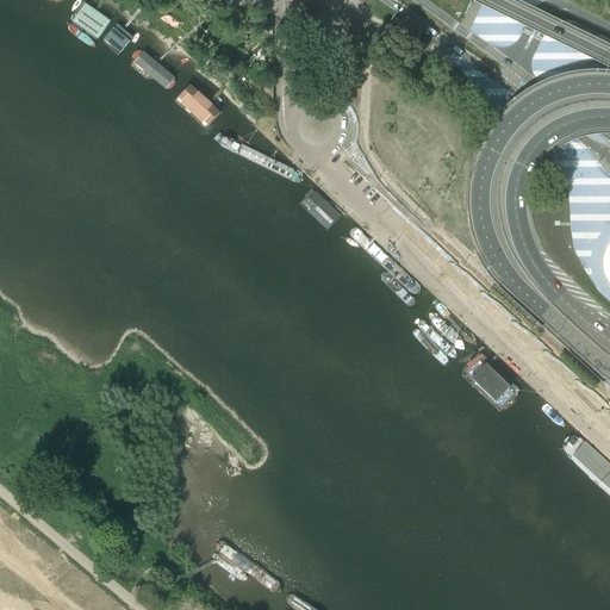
[(87,1),(75,19),(124,51),(138,35),(119,19),(87,1)]
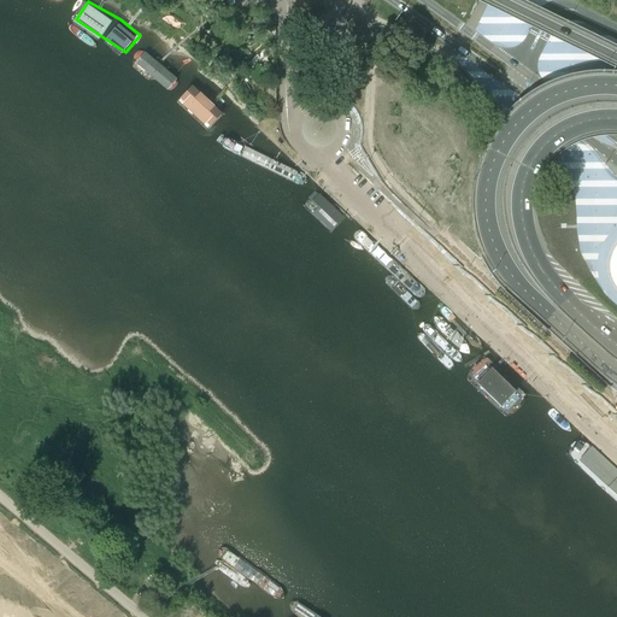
[(117,63),(124,60),(124,54),(63,13),(57,15),(54,22),(117,63)]
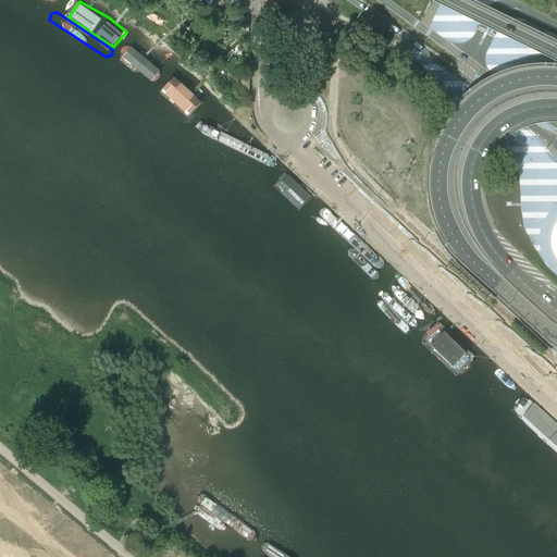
[(122,58),(152,83),(156,83),(158,81),(161,76),(160,74),(143,59),(131,49),(128,48),(126,47),(124,48),(122,49),(121,52),(120,53),(121,56),(121,57),(122,58)]
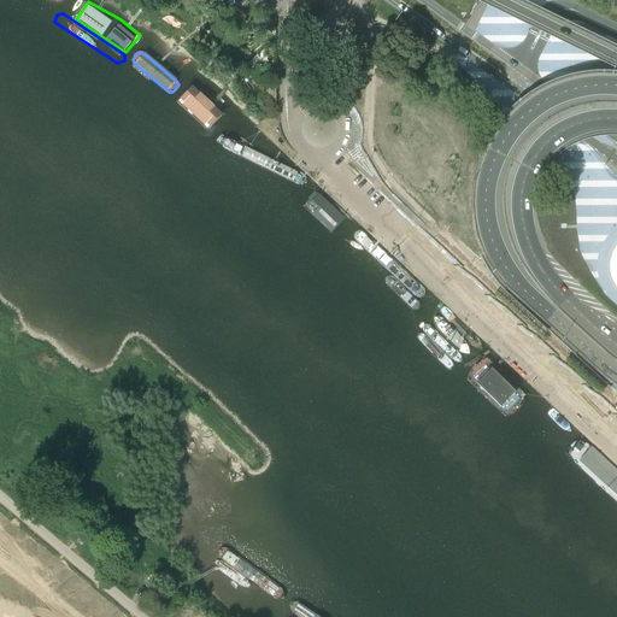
[(192,86),(176,103),(207,133),(223,116),(212,105),(192,86)]
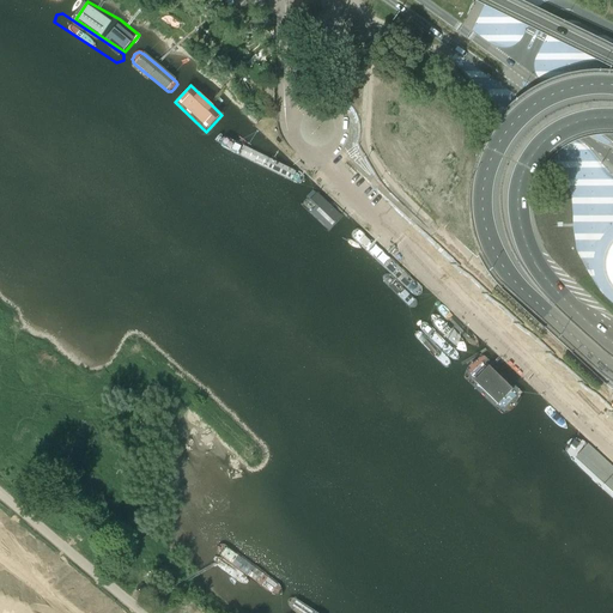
[(259,167),(297,184),(299,184),(302,183),(304,181),(304,178),(304,175),(302,174),(301,174),(297,171),(272,158),(256,151),(240,144),(232,140),(226,138),(223,139),(222,140),(220,141),(220,145),(222,147),(230,152),(238,156),(259,167)]
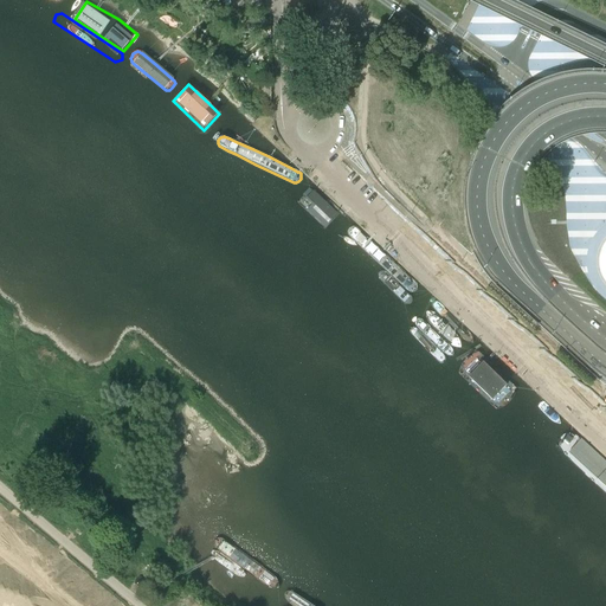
[(296,186),(290,187),(288,192),(297,208),(331,239),(342,242),(347,238),(343,227),(311,198),(308,194),(296,186)]
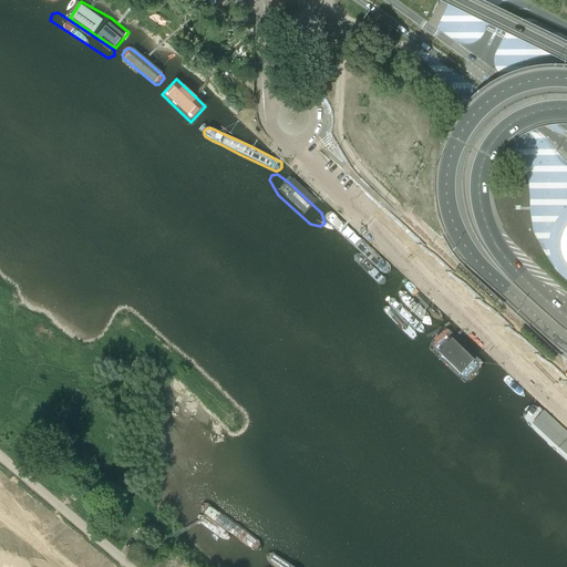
[(202,490),(189,505),(240,546),(253,532),(202,490)]
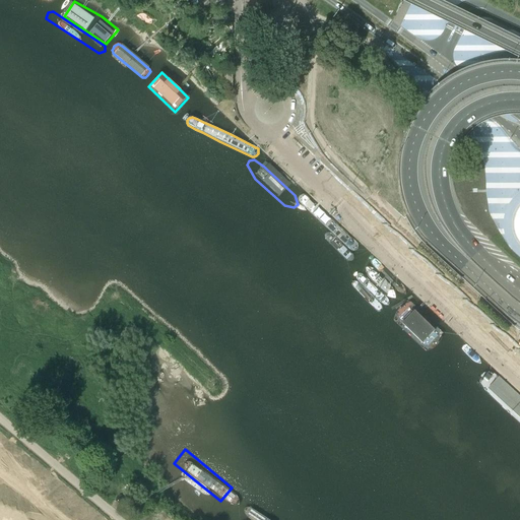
[(153,519),(169,519),(171,518),(160,510),(153,519)]
